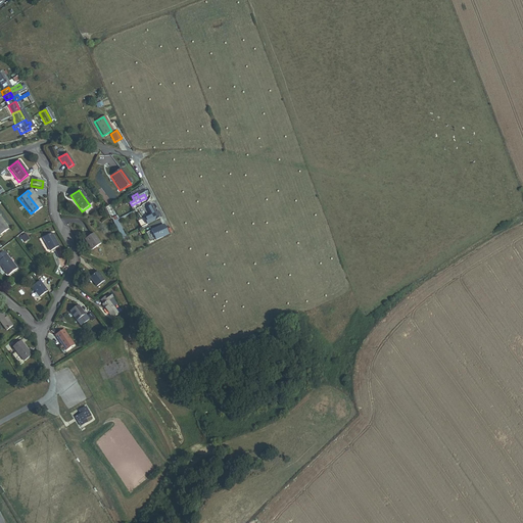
[(154,222),(159,219),(151,204),(146,207),(150,215),(153,220),(154,222)]
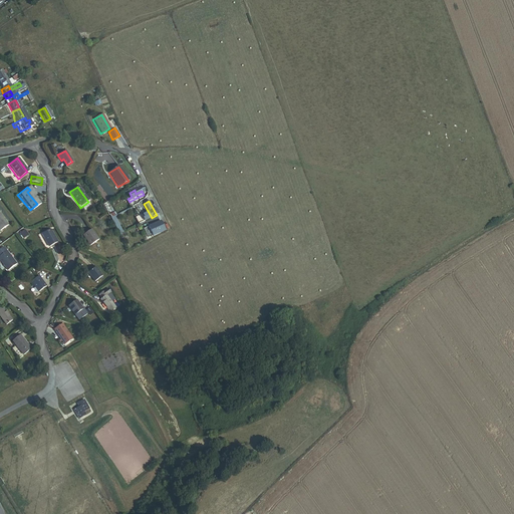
[(142,221),(151,216),(148,211),(139,216),(142,221)]
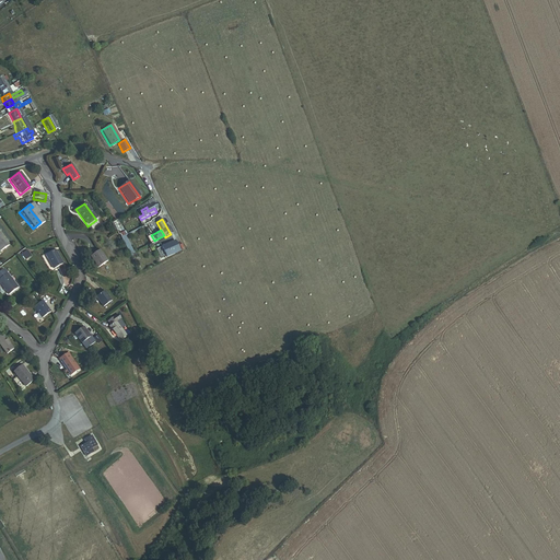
[(133,255),(124,240),(120,242),(129,257),(133,255)]
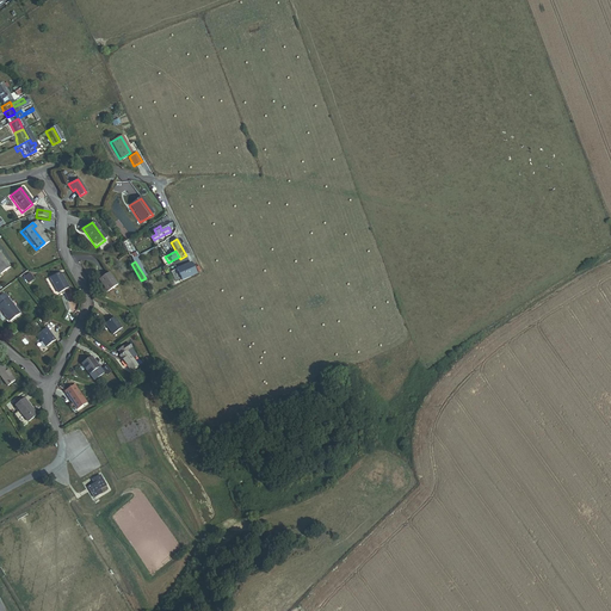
[(183,281),(197,272),(191,261),(177,270),(183,281)]
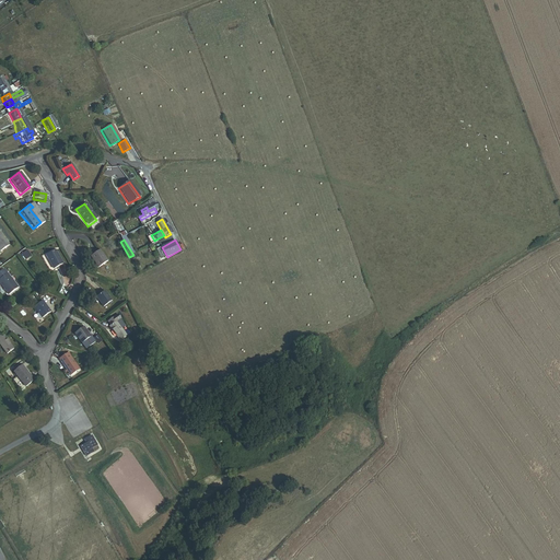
[(51,268),(60,261),(53,248),(43,255),(51,268)]
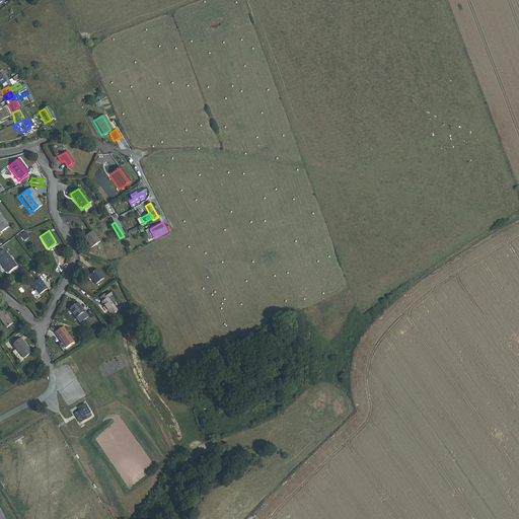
[(22,240),(28,237),(25,231),(19,234),(22,240)]
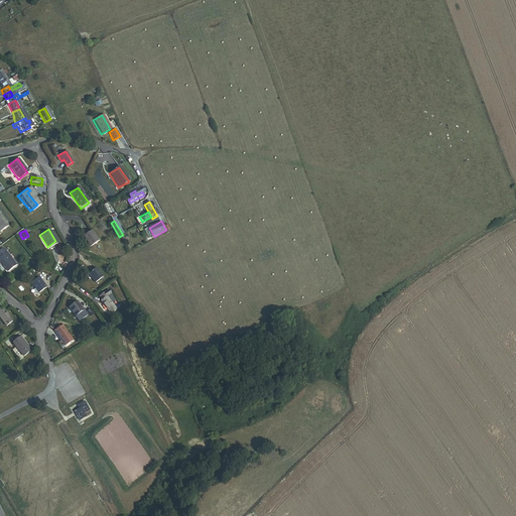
[(91,248),(100,240),(92,232),(84,239),(91,248)]
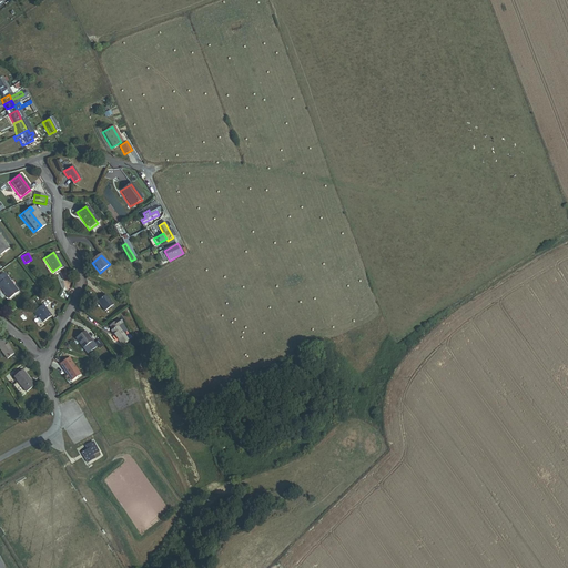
[(0,287),(7,298),(18,292),(8,276),(0,281),(0,287)]
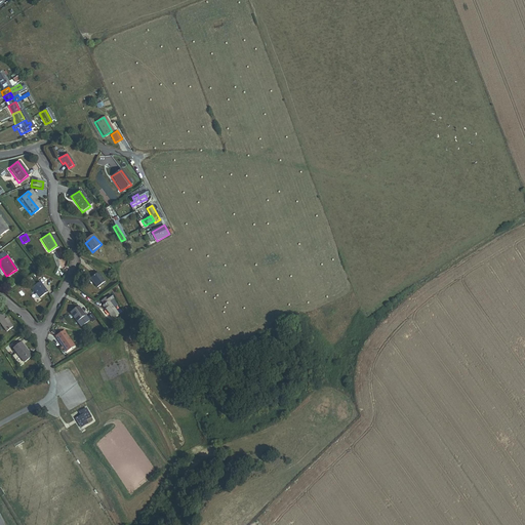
[(94,289),(103,283),(97,274),(88,279),(94,289)]
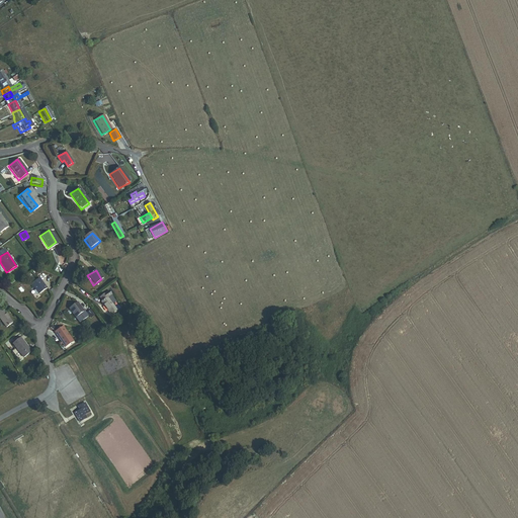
[(33,296),(41,290),(34,280),(26,286),(33,296)]
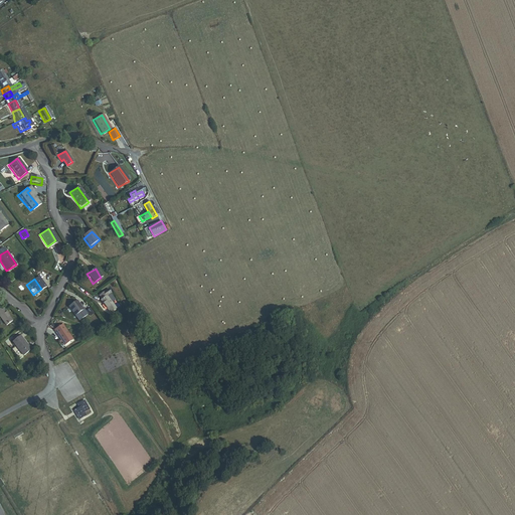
[(106,315),(113,311),(105,299),(99,303),(106,315)]
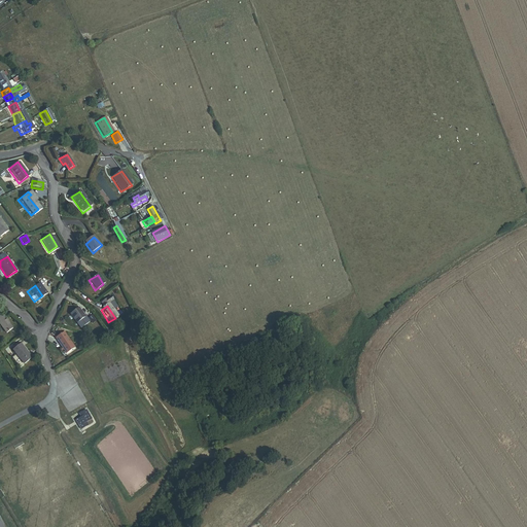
[(73,324),(82,318),(75,309),(67,314),(73,324)]
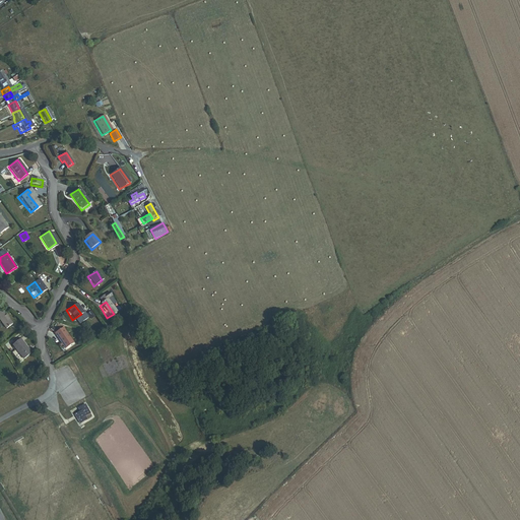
[(86,314),(91,319),(94,315),(90,311),(86,314)]
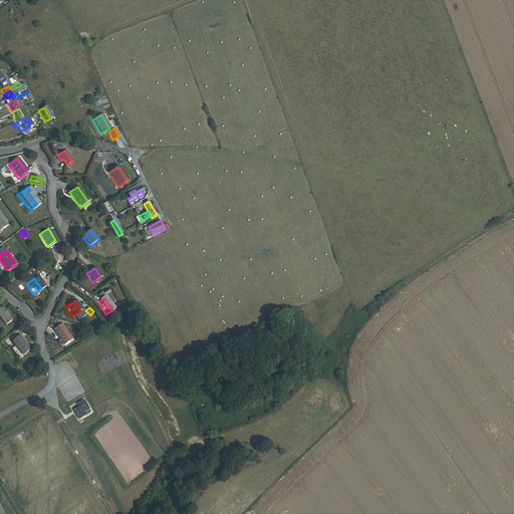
[(61,346),(69,342),(60,326),(52,330),(61,346)]
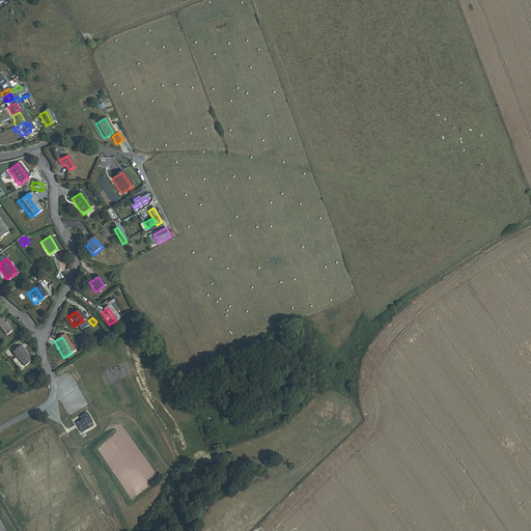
[(20,369),(28,363),(18,347),(9,354),(20,369)]
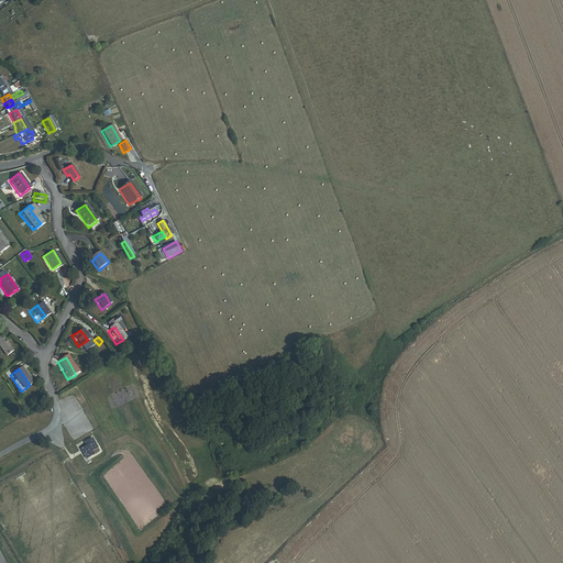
[(91,451),(98,448),(92,438),(86,441),(87,445),(81,449),(86,459),(92,454),(91,451)]
